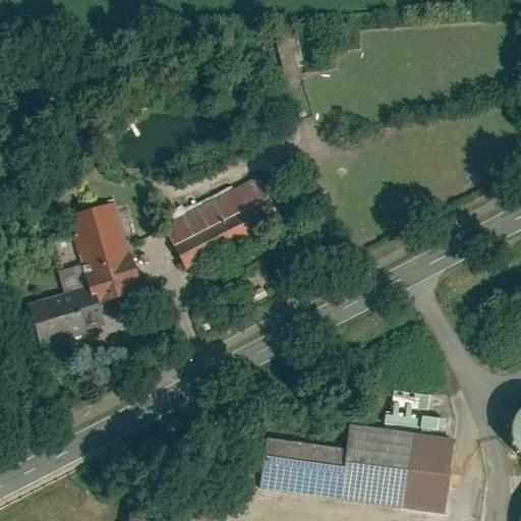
[(295,32),(272,38),(281,76),(305,70),(295,32)]
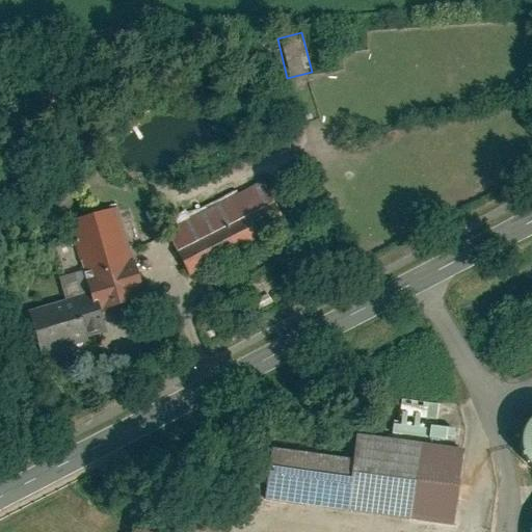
[(262,179),(165,229),(189,273),(285,224),(262,179)]
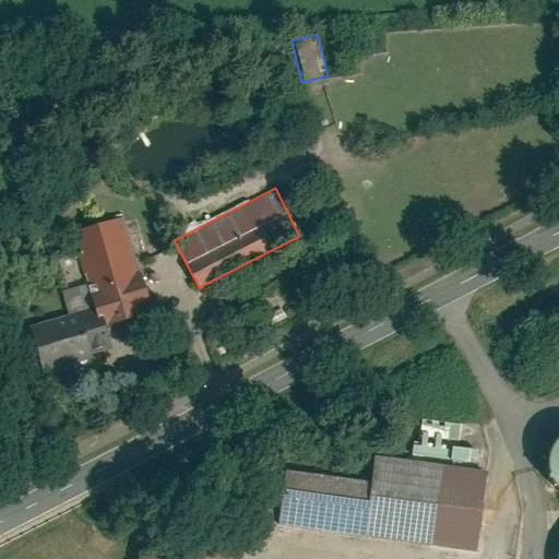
[(121,212),(66,228),(87,304),(26,321),(40,368),(110,348),(106,332),(153,318),(121,212)]
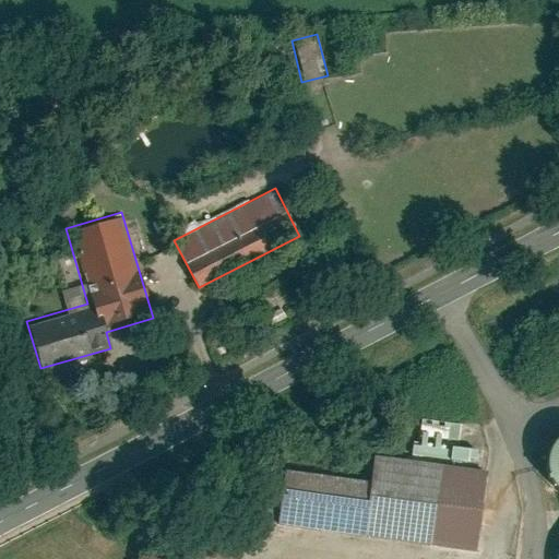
[(558,421),(556,424),(548,432),(544,443),(543,454),(546,466),(552,476),(558,480),(558,421)]
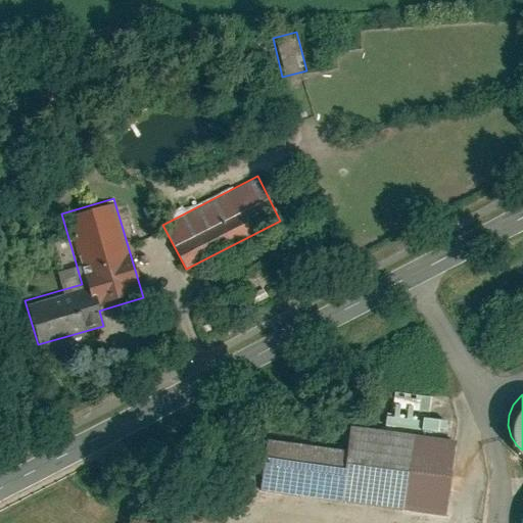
[(343,450),(262,439),(255,484),(440,511),(450,439),(347,425),(343,450)]
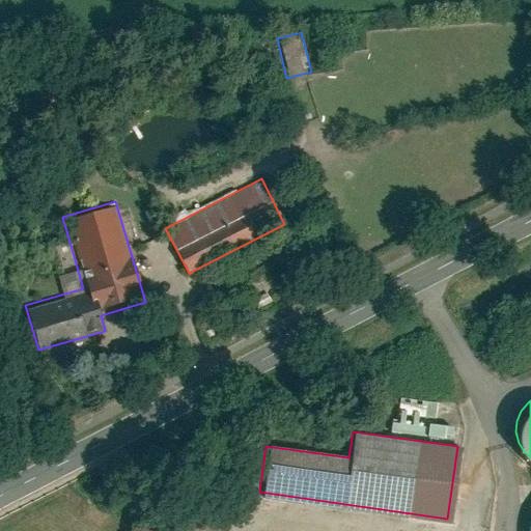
[(530,530),(530,507),(529,510),(522,530),(530,530)]
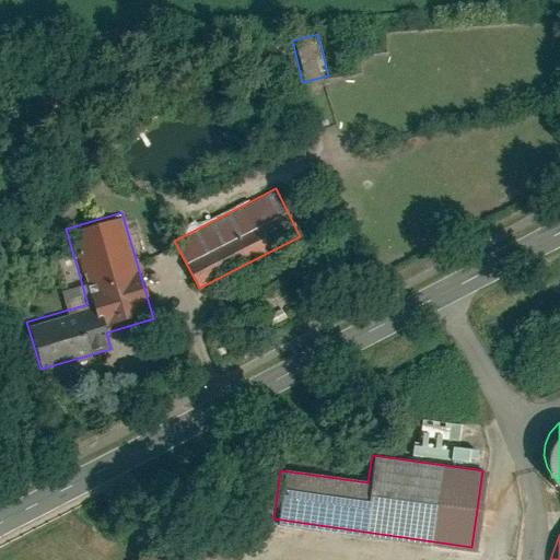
All buildings are outlined.
